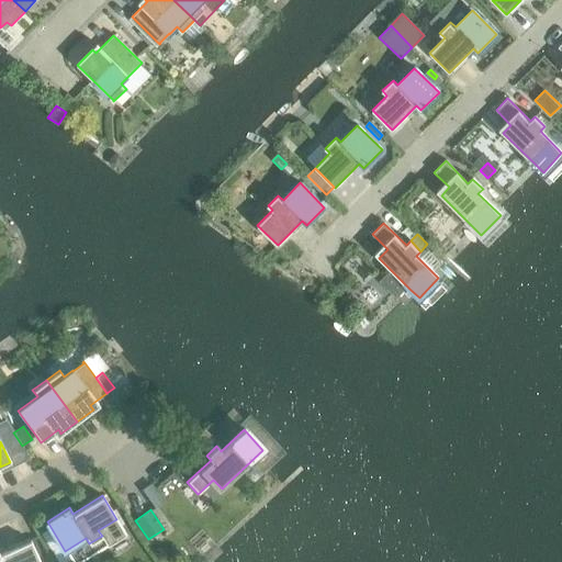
[(51,527),(40,534),(56,561),(65,561),(70,559),(65,551),(51,527)]
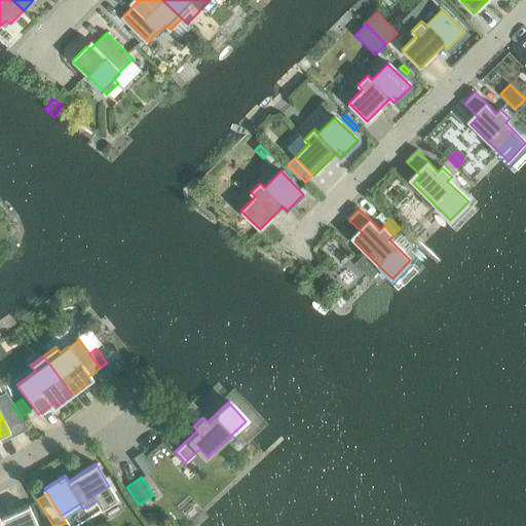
[(37,525),(28,505),(0,518),(0,525),(37,525)]
